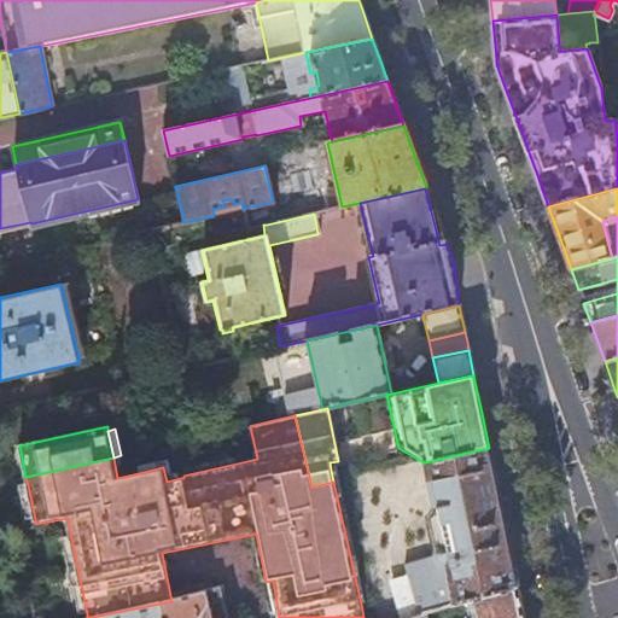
[(406,566),(415,616),(424,613),(471,599),(518,586),(503,518),(491,461),(489,448),(425,462),(433,501),(427,511),(438,559),(406,566)]
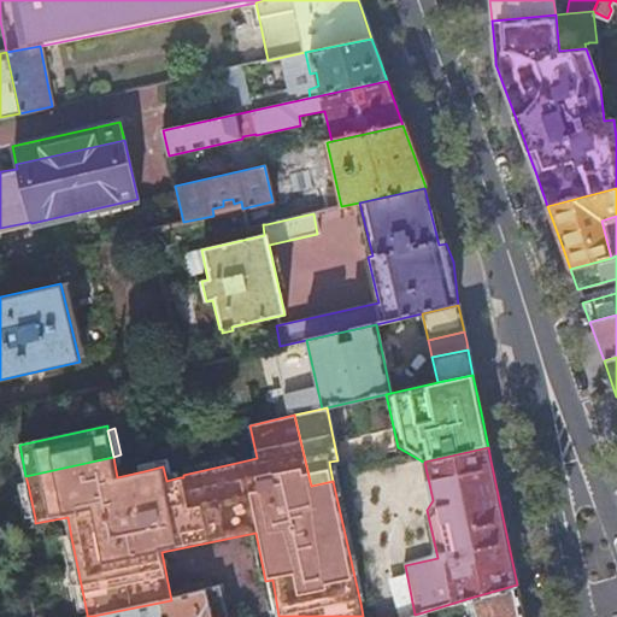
[(188,474),(236,463),(235,454),(186,465),(188,474)]
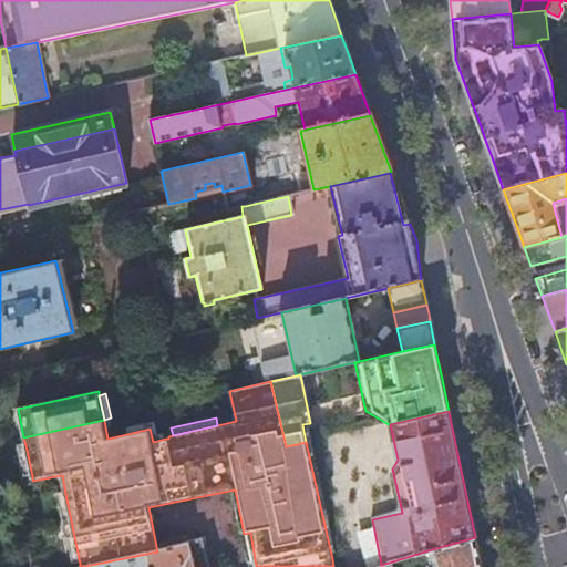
[(148,422),(150,429),(153,442),(165,439),(164,433),(158,434),(155,421),(148,422)]
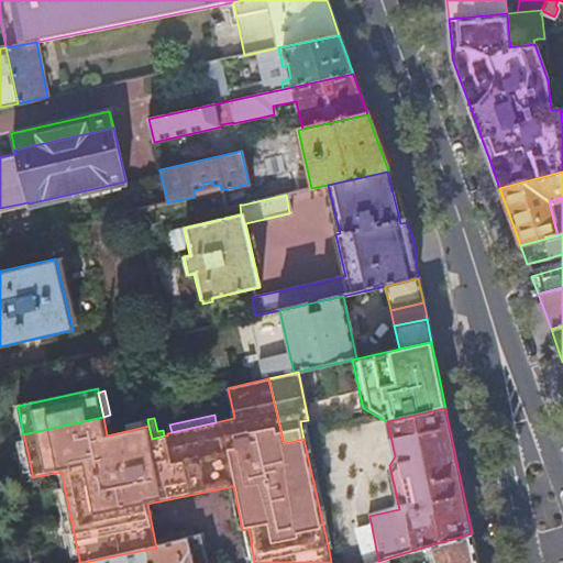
[(129,423),(131,430),(148,426),(147,419),(129,423)]
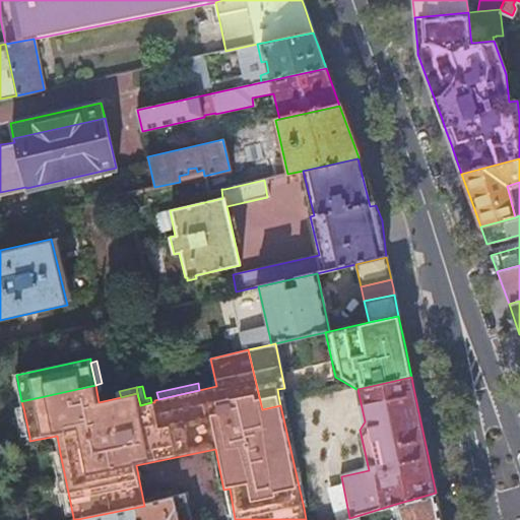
[(280,405),(304,508),(312,507),(286,393),(278,395),(280,405)]
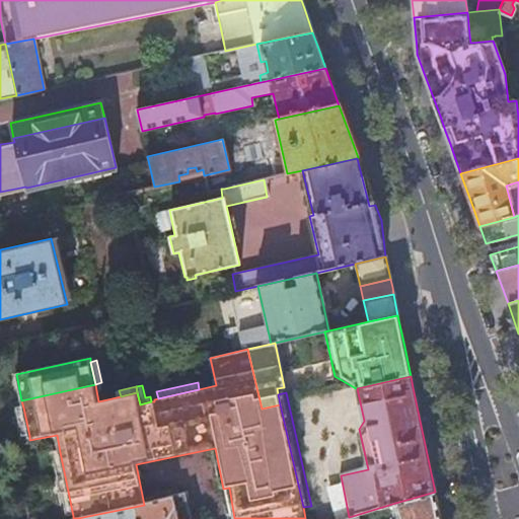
[(29,436),(23,408),(18,409),(23,437),(29,436)]
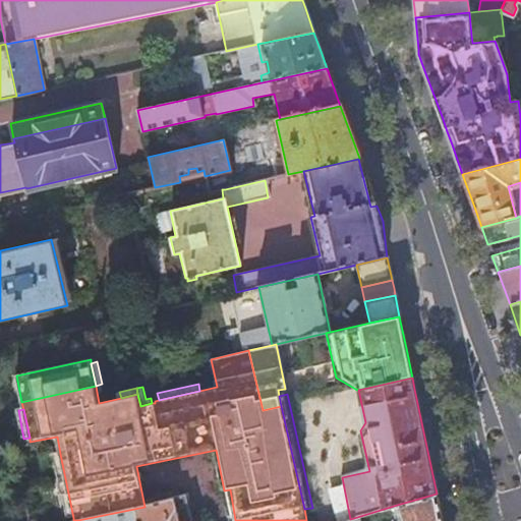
[(67,519),(73,518),(60,454),(54,455),(67,519)]
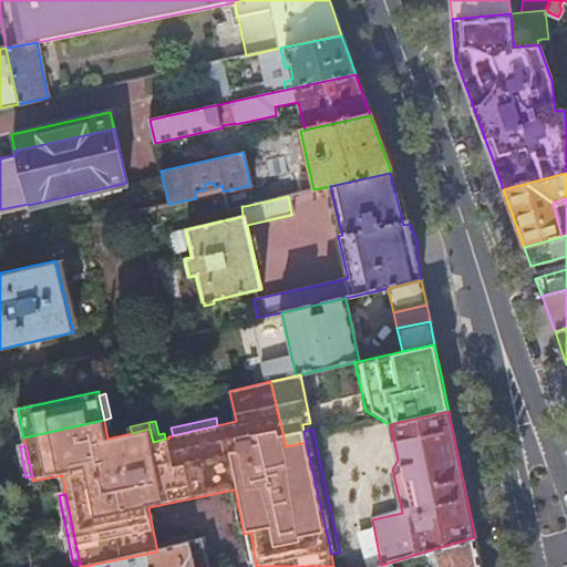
[(256,566),(250,533),(244,534),(250,566),(256,566)]
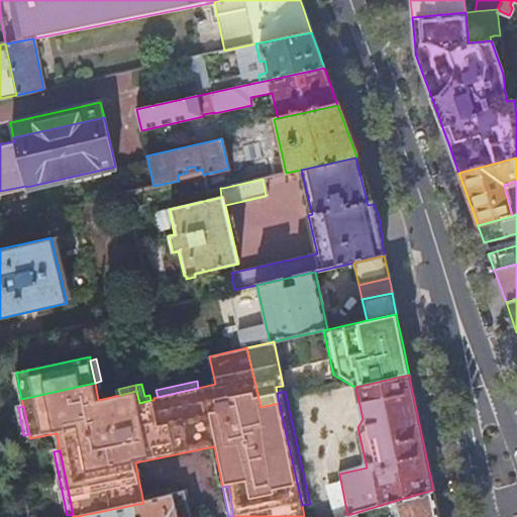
[(438,516),(433,490),(394,501),(396,516),(438,516)]
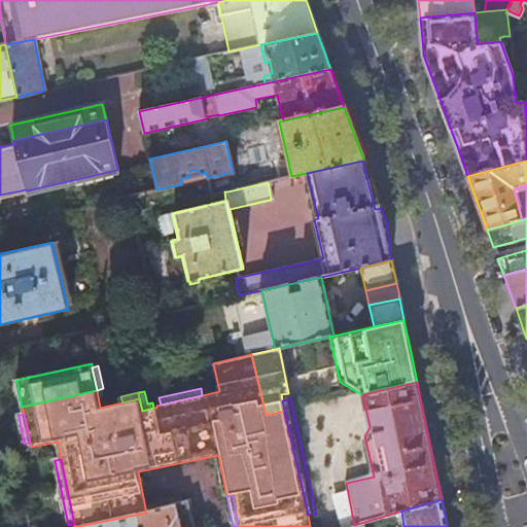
[(79,526),(179,526),(173,506),(146,513),(79,526)]
